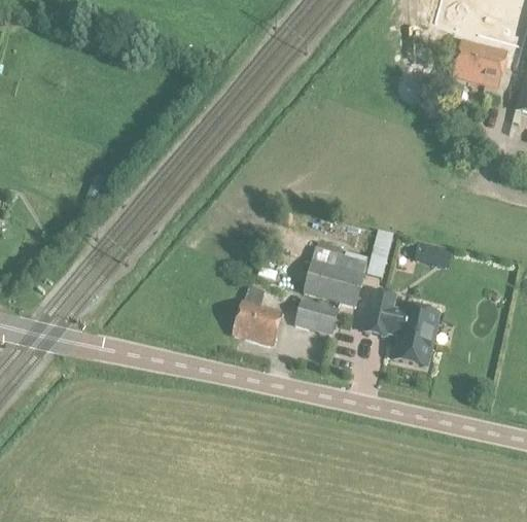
[(440,0),(435,19),(525,39),(526,27),(526,0),(440,0)]
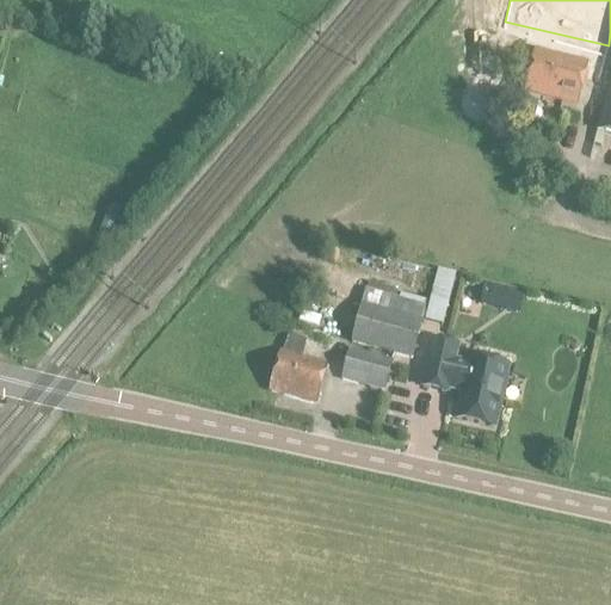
[(581,92),(582,44),(514,42),(513,90),(581,92)]
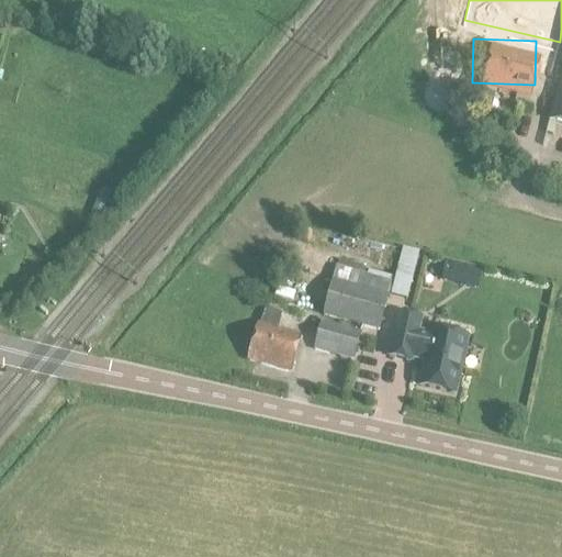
[(561,60),(550,119),(561,120),(561,60)]
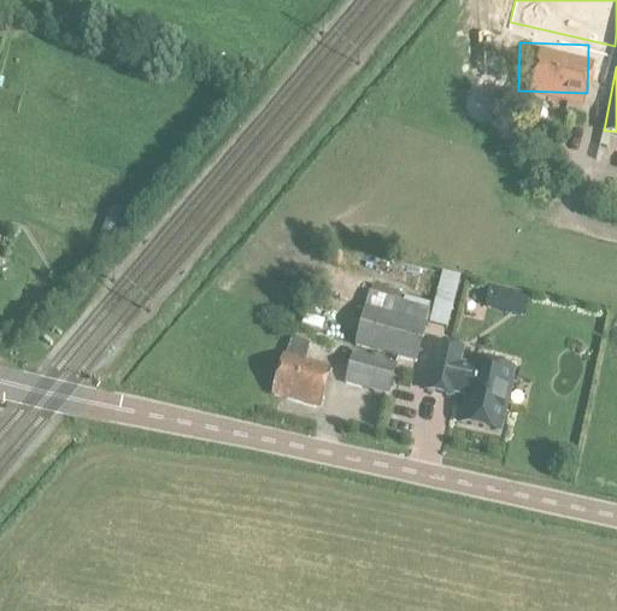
[(340,260),(342,250),(330,247),(328,258),(340,260)]
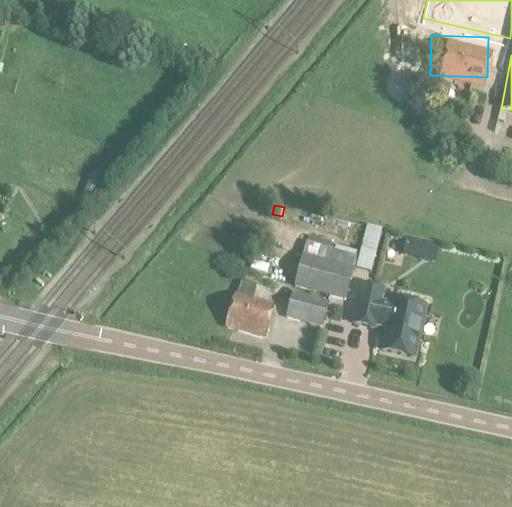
[(406,235),(403,253),(436,260),(439,243),(439,242),(440,241),(407,233),(406,235)]
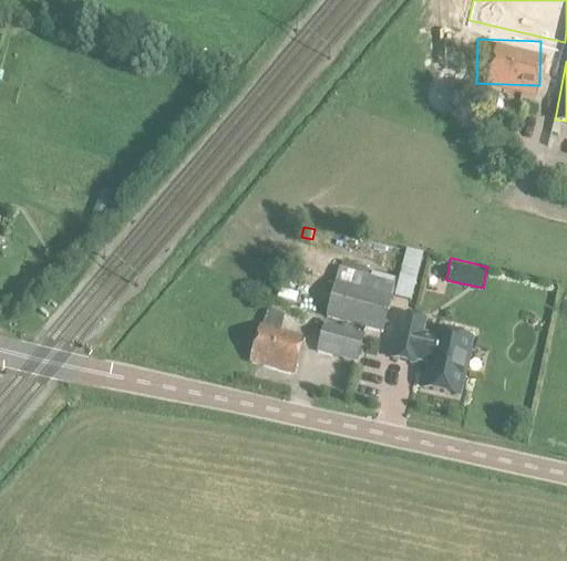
[(395,280),(339,266),(326,315),(383,330),(395,280)]
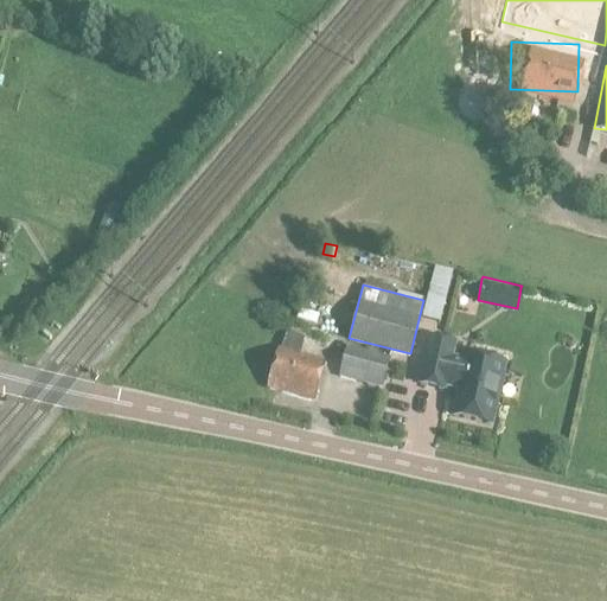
[(445,299),(428,294),(422,314),(439,319),(445,299)]
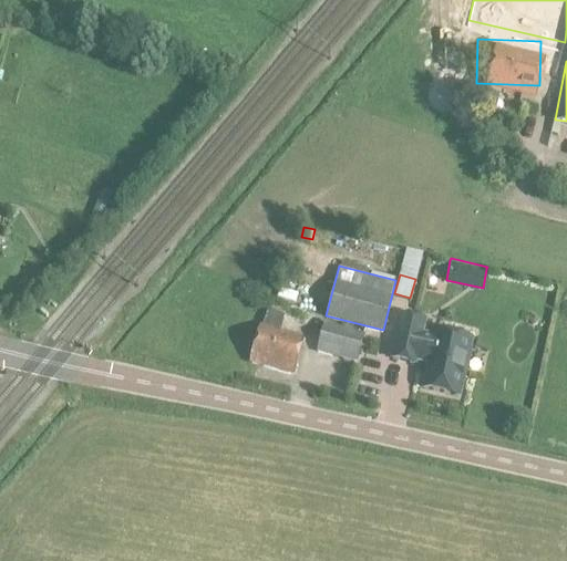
[(434,328),(432,336),(421,333),(425,317),(402,311),(391,354),(416,361),(418,356),(426,360),(421,385),(460,394),(473,336),(434,328)]
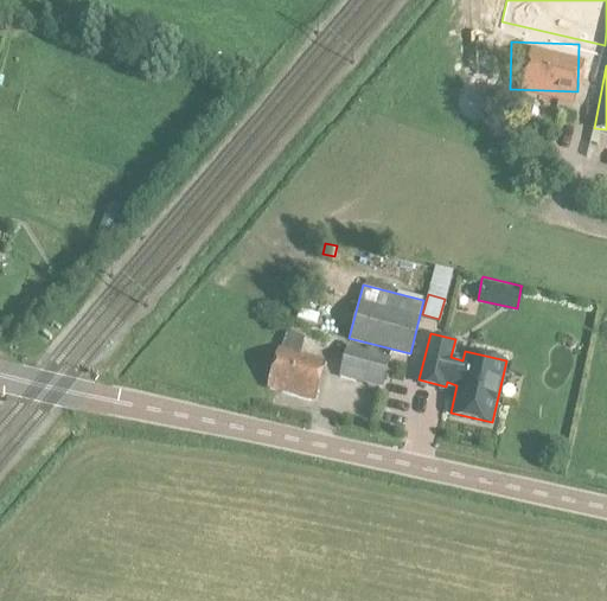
[(339,372),(349,376),(383,384),(390,355),(347,343),(339,372)]
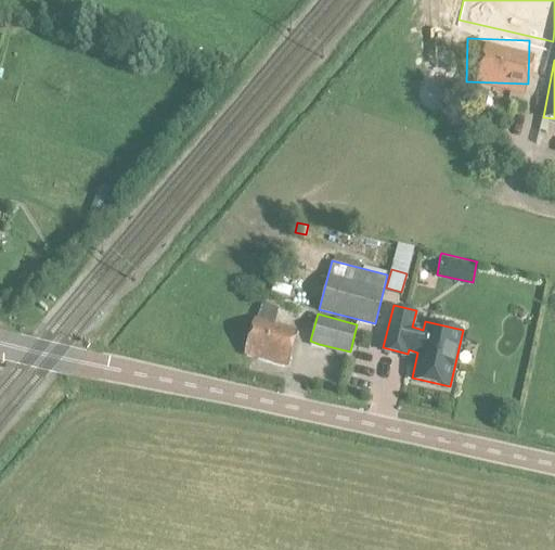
[(297,328),(256,316),(246,352),(286,363),(297,328)]
